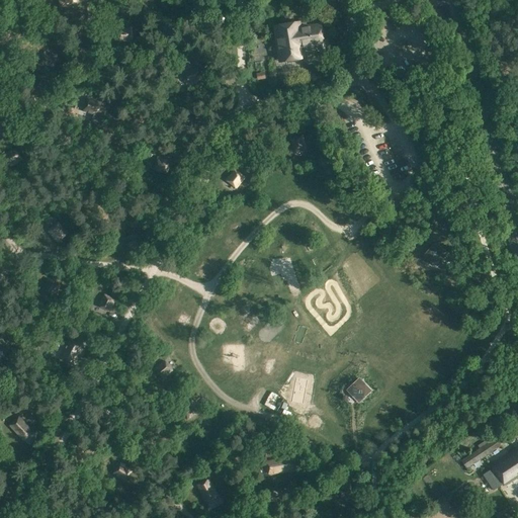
[(67,1),(51,6),(57,22),(72,17),(67,1)]
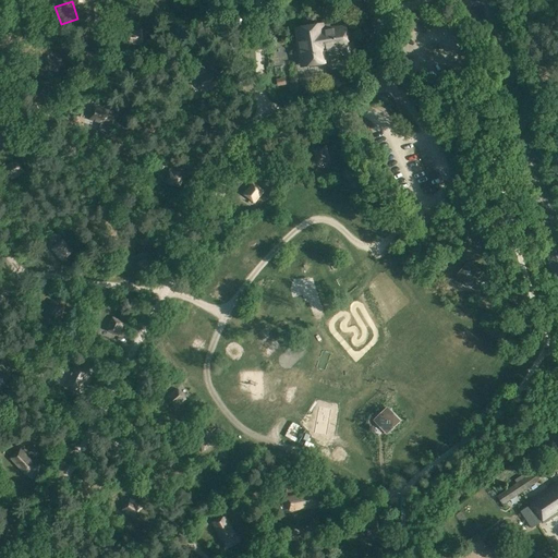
[(307,67),(325,63),(327,63),(327,65),(332,70),(339,69),(342,63),(342,61),(348,60),(351,59),(354,59),(354,57),(353,52),(350,53),(346,26),(319,31),(318,25),(307,27),(295,29),(299,43),(302,68),(307,67)]
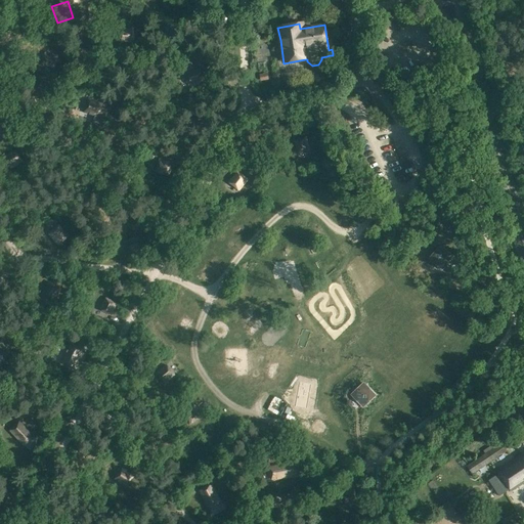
[(134,42),(133,29),(119,30),(120,43),(134,42)]
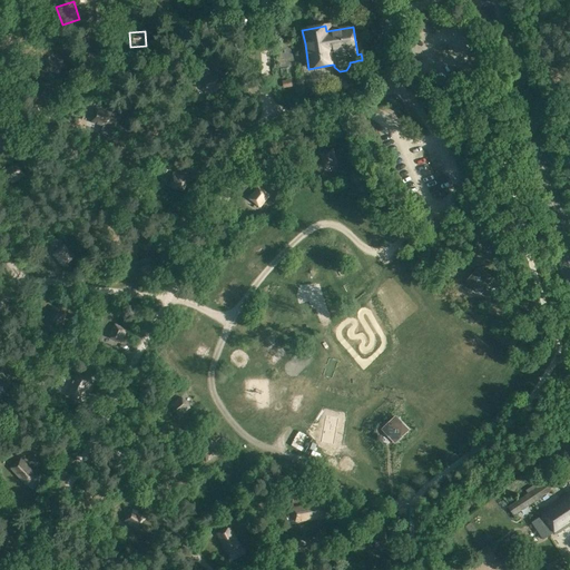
[(64,60),(48,57),(45,71),(59,76),(64,60)]
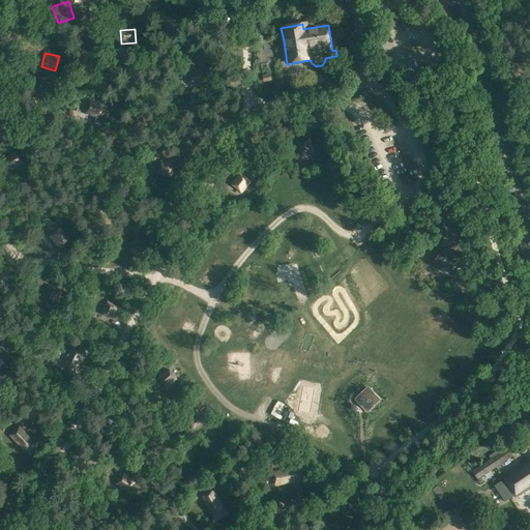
[(201,69),(196,70),(193,63),(185,65),(187,72),(186,74),(190,87),(205,83),(201,69)]
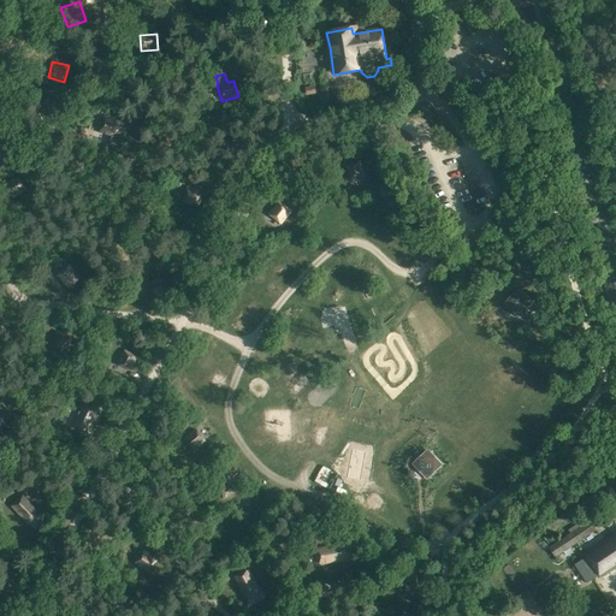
[(120,123),(102,117),(98,132),(116,138),(120,123)]
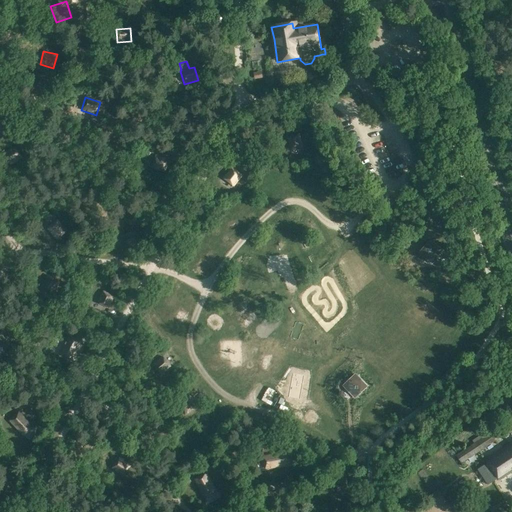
[(303,146),(299,133),(286,137),(290,150),(303,146)]
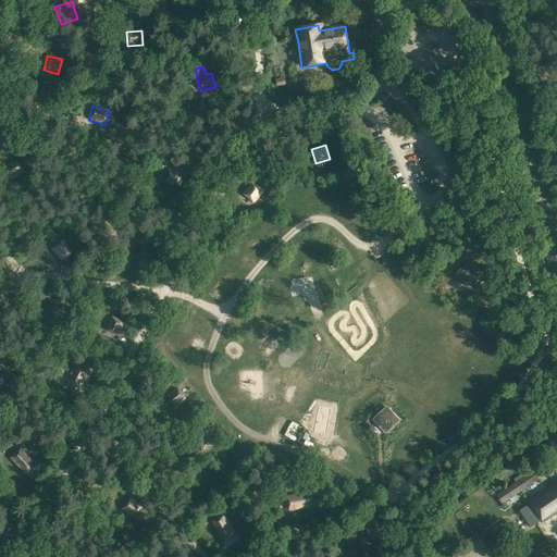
[(25,172),(16,159),(3,168),(11,180),(25,172)]
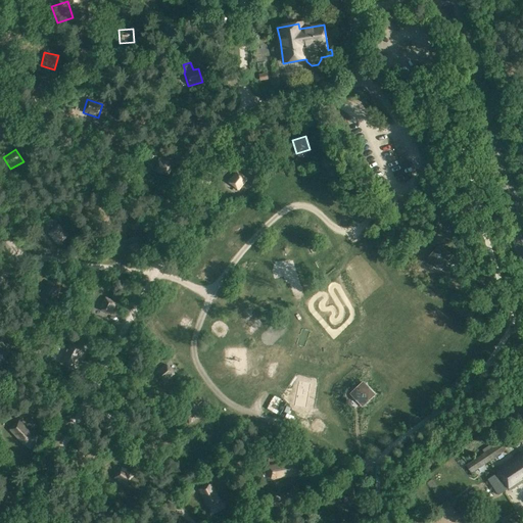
[(173,163),(159,158),(155,172),(169,176),(173,163)]
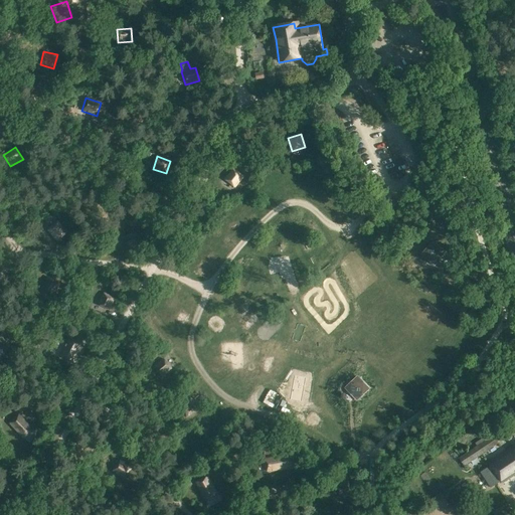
[(244,177),(233,168),(224,180),(235,188),(244,177)]
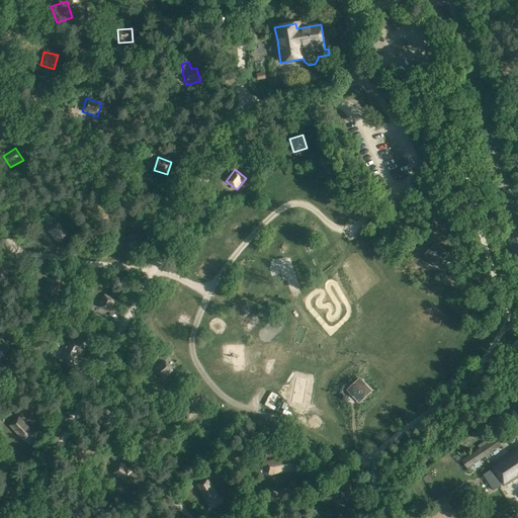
[(68,235),(58,223),(47,232),(58,244),(68,235)]
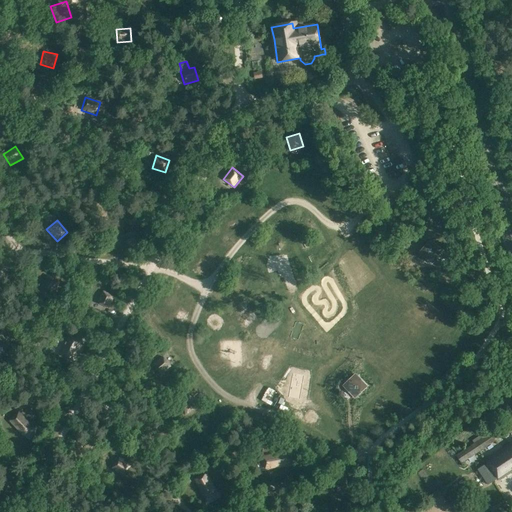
[(140,244),(136,231),(123,235),(126,248),(140,244)]
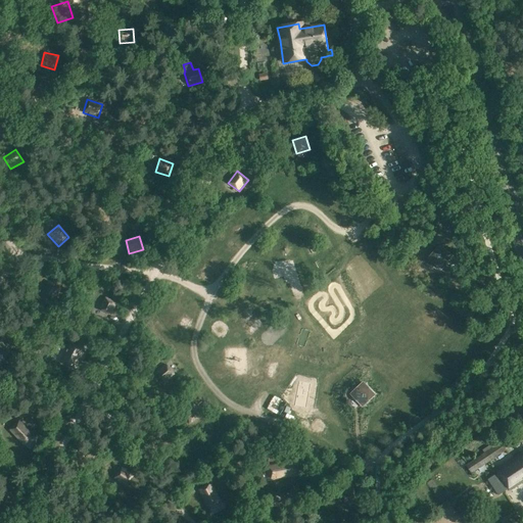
[(439,244),(427,258),(441,271),(454,256),(439,244)]
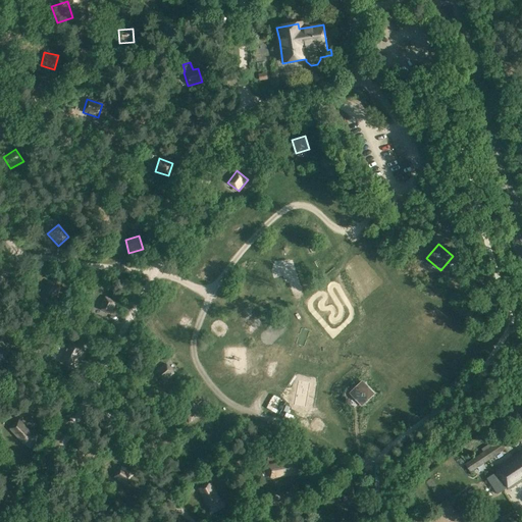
[(61,289),(49,281),(42,294),(54,301),(61,289)]
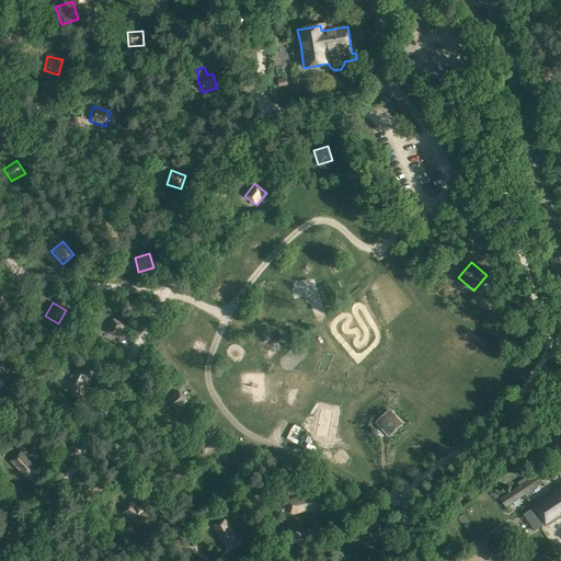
[(126,324),(112,318),(106,332),(121,338),(126,324)]
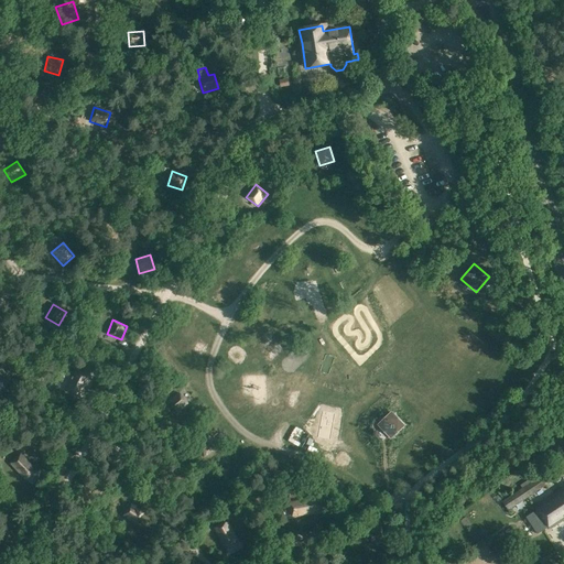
[(1,370),(0,370),(0,393),(12,384),(1,370)]
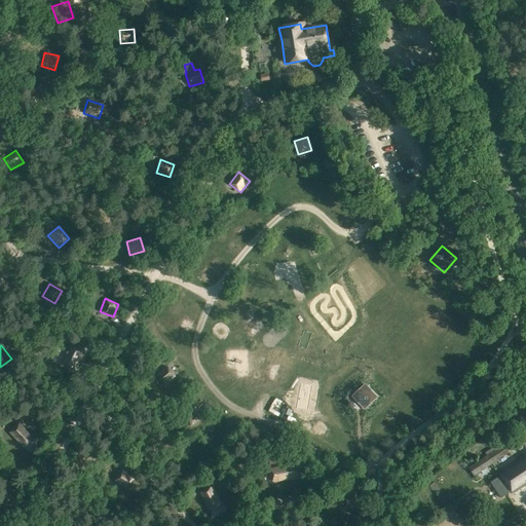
[(81,358),(68,350),(62,364),(75,371),(81,358)]
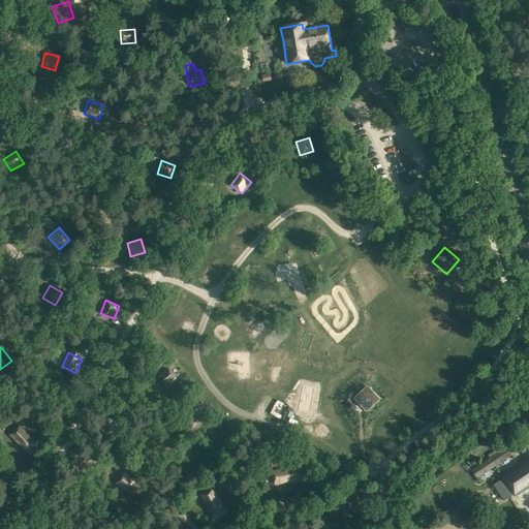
[(177,379),(168,368),(157,377),(165,389),(177,379)]
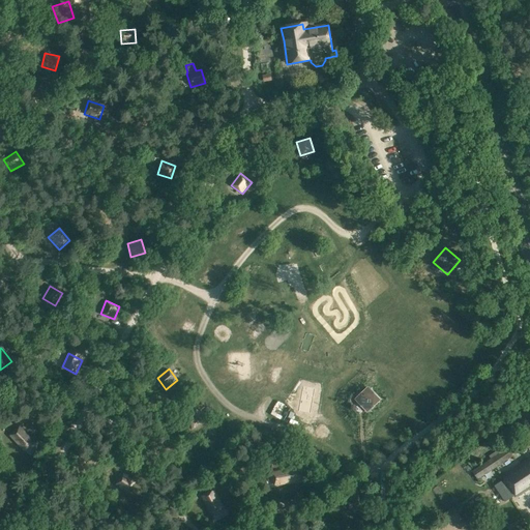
[(319,387),(302,392),(307,409),(324,404),(319,387)]
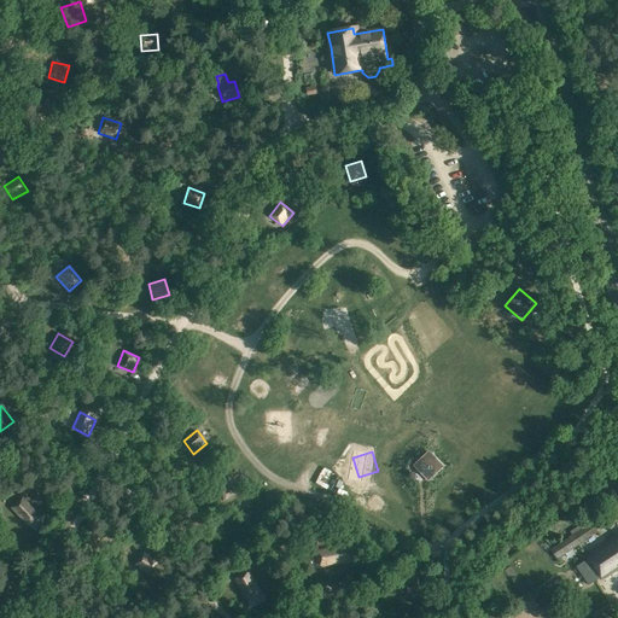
[(429,453),(415,466),(429,481),(442,466),(429,453)]
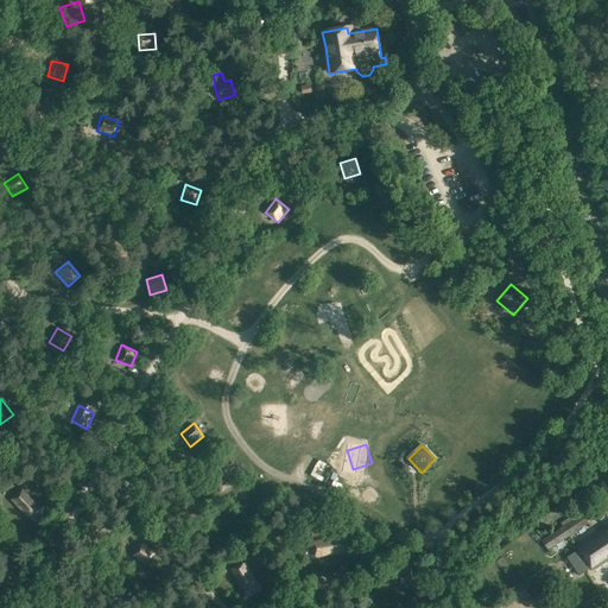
[(233,483),(223,472),(209,482),(220,494),(233,483)]
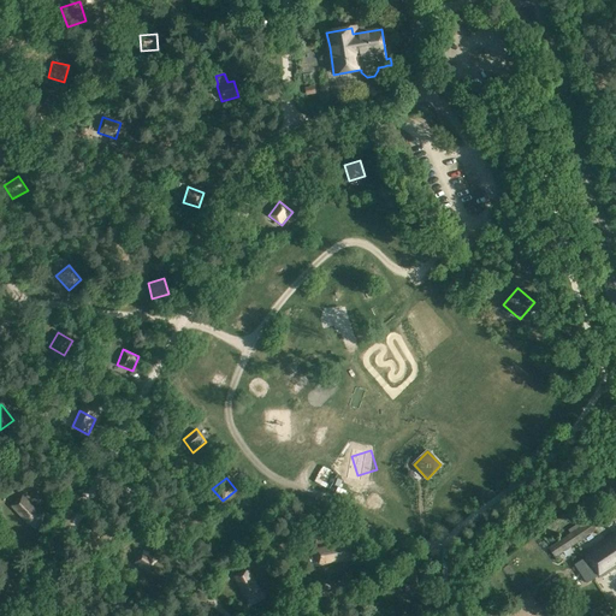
[(0,493),(4,498),(10,493),(5,487),(0,492),(0,493)]
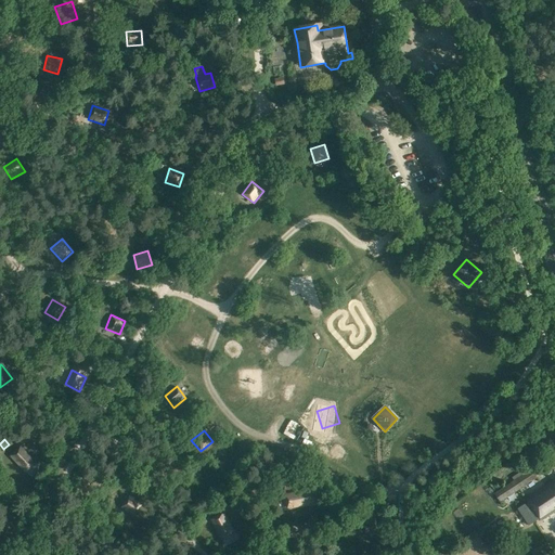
[(37,463),(20,446),(9,456),(25,474),(37,463)]
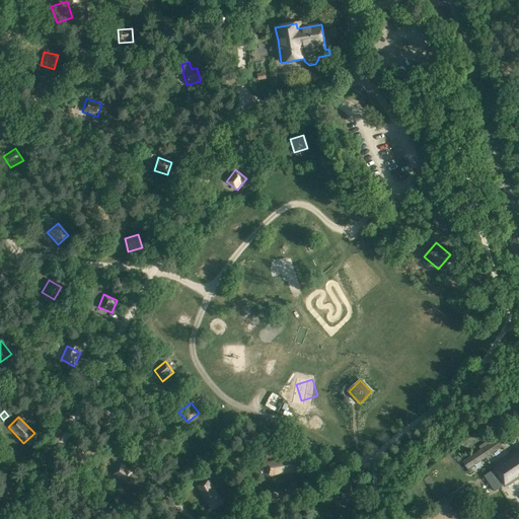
[(502,446),(498,439),(463,461),(468,468),(502,446)]
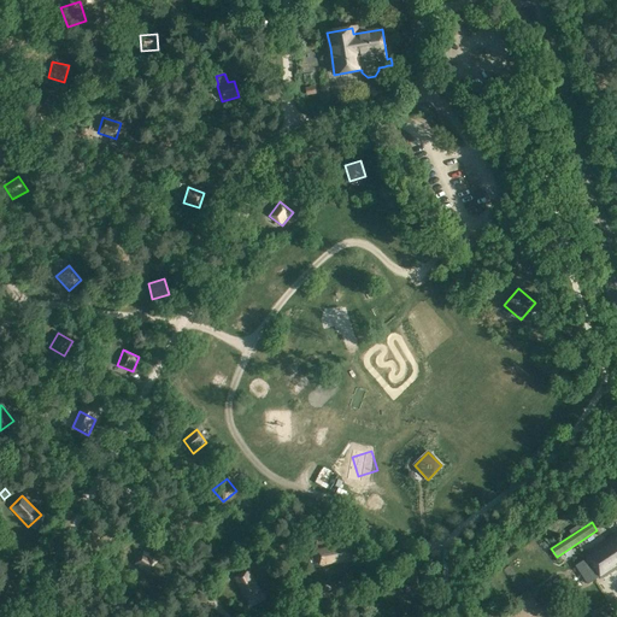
[(616,533),(586,553),(588,557),(576,564),(588,583),(600,576),(601,579),(616,568),(616,533)]
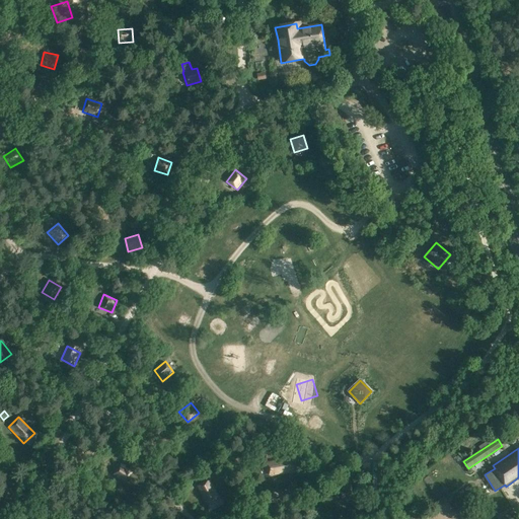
[(296,470),(293,457),(279,459),(281,473),(296,470)]
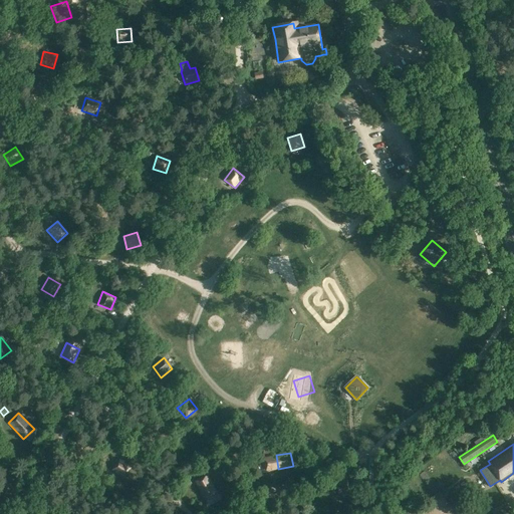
[(132,467),(120,459),(112,471),(123,479),(132,467)]
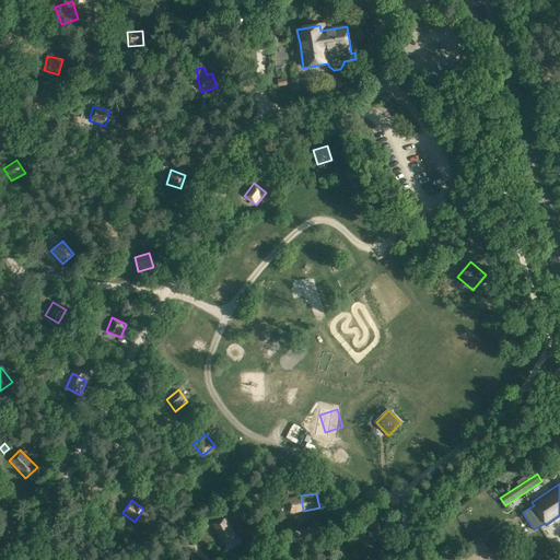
[(236,537),(225,516),(211,524),(223,545),(236,537)]
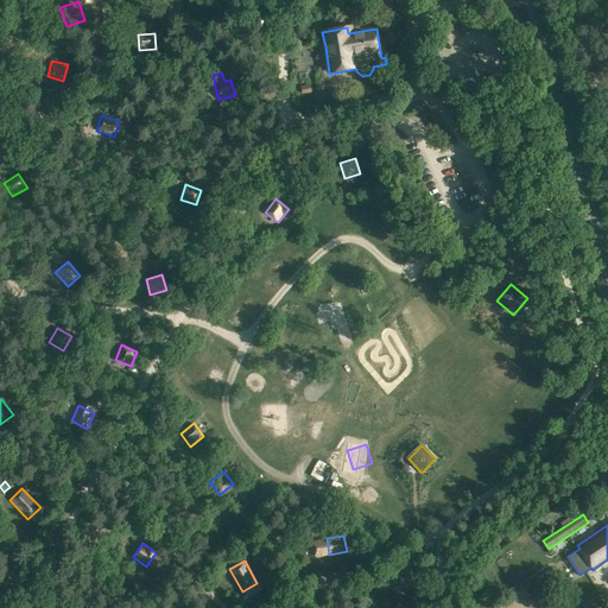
[(415,584),(411,569),(396,574),(399,588),(415,584)]
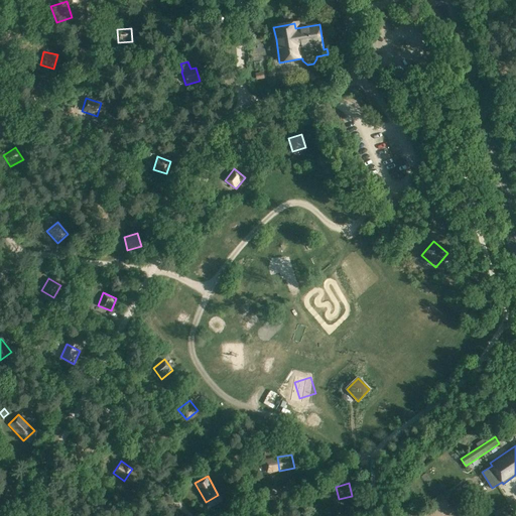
[(442,494),(435,498),(439,503),(445,499),(442,494)]
